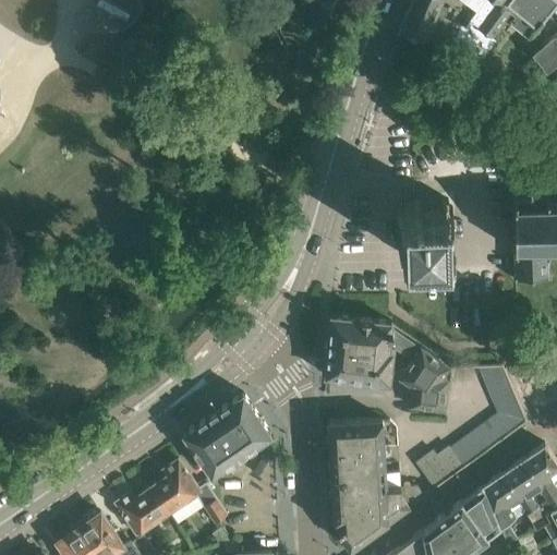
[(413,0),(400,32),(424,43),(425,40),(450,50),(450,49),(467,28),(436,14),(442,0),(413,0)]
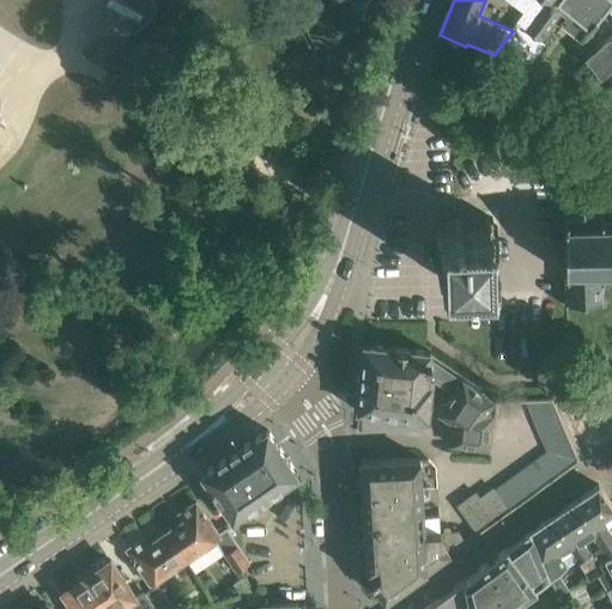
[(513,31),(495,54),(506,61),(507,60),(526,73),(539,54),(546,47),(543,42),(558,22),(562,17),(552,8),(558,0),(559,0),(562,1),(562,0),(535,0),(535,1),(526,14),(513,31)]
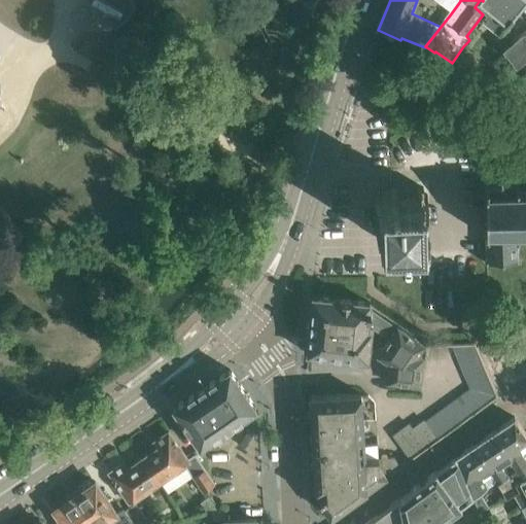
[(435,0),(452,12),(460,1),(460,0),(435,0)]
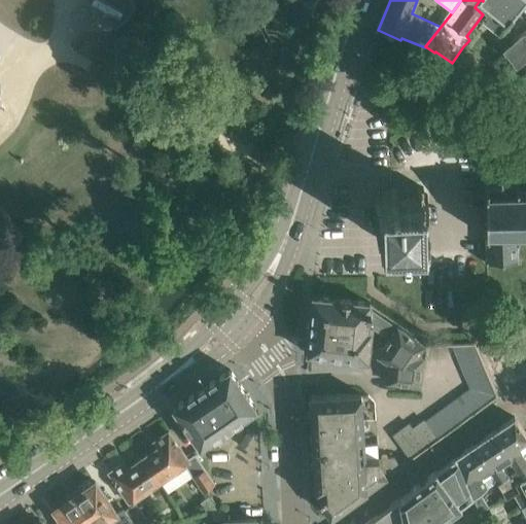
[(481,0),(480,0),(475,7),(483,14),(485,15),(480,22),(498,36),(506,25),(509,26),(517,16),(525,4),(525,0),(483,0),(483,1),(481,0)]
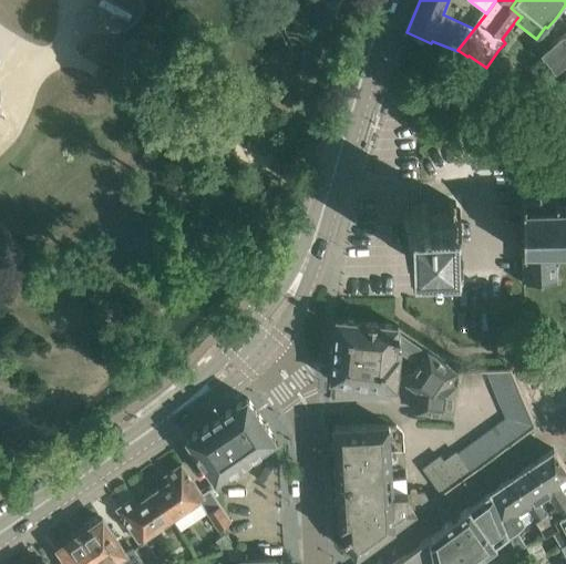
[(71,26),(80,14),(63,1),(54,12),(71,26)]
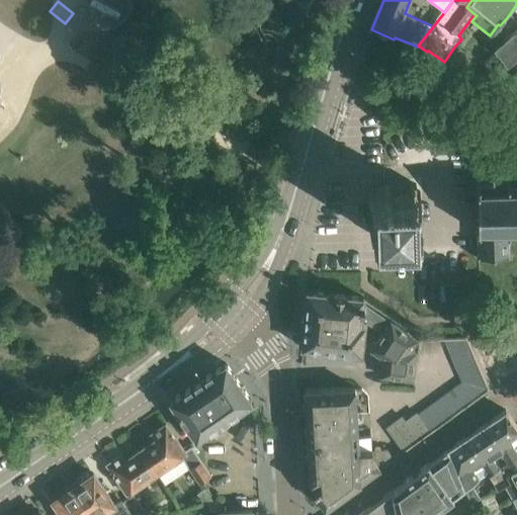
[(516,32),(495,51),(515,75),(516,74),(516,32)]
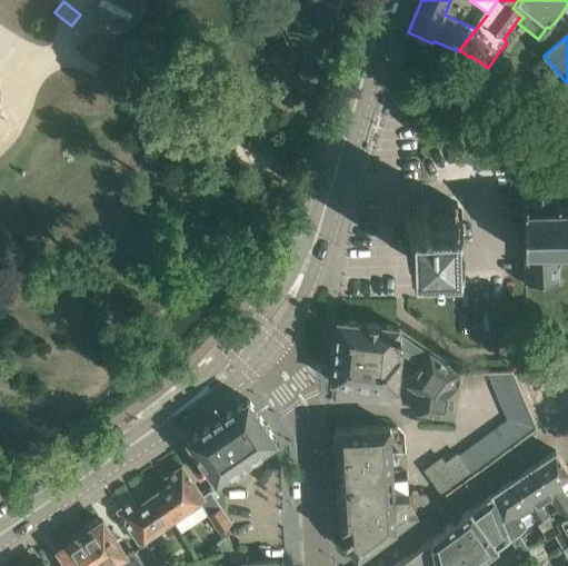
[(527,284),(524,287),(526,289),(529,286),(558,285),(560,288),(564,285),(560,283),(560,259),(561,259),(561,255),(567,254),(567,211),(564,212),(564,208),(561,207),(560,185),(564,181),(560,179),(559,181),(527,181),(525,179),(521,181),(525,185),(527,284)]
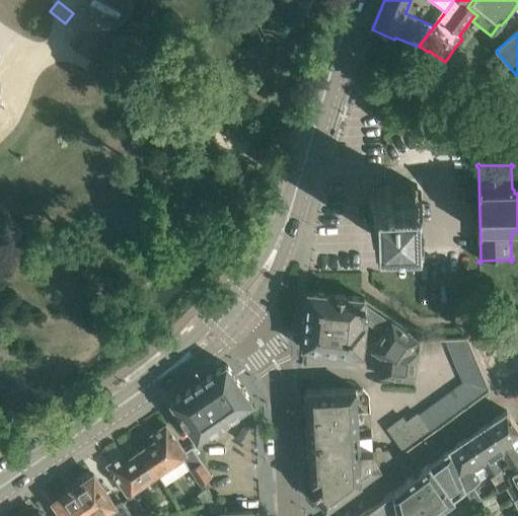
[(378,242),(380,242),(384,242),(384,235),(414,234),(414,241),(420,241),(419,234),(422,234),(422,228),(419,228),(419,201),(422,201),(422,195),(418,195),(418,188),(412,188),(412,196),(392,196),(392,191),(386,189),(382,192),(382,189),(376,190),(376,196),(369,197),(370,203),(377,202),(378,229),(371,229),(371,235),(378,235),(378,242)]
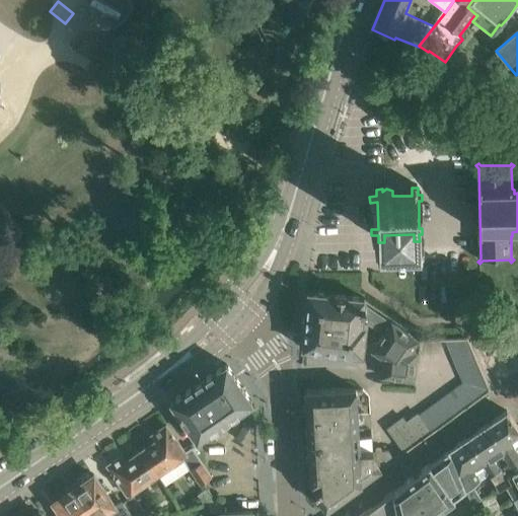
[(368,323),(385,335),(391,324),(364,306),(365,300),(309,295),(303,351),(365,357),(368,323)]
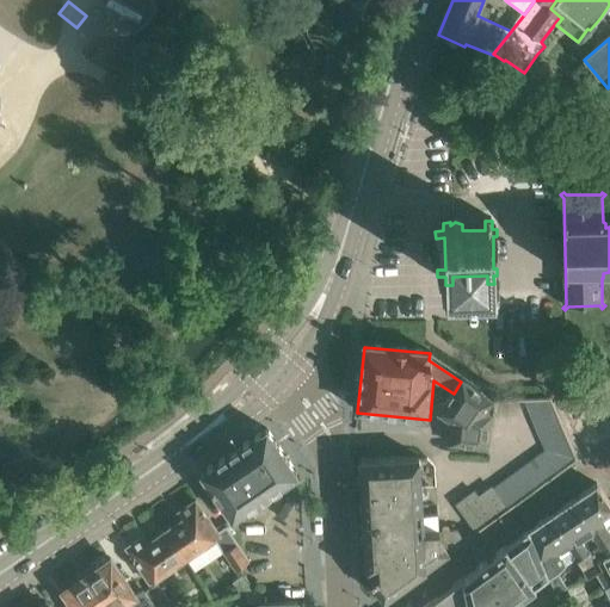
[(495,402),(462,379),(454,394),(437,416),(451,426),(449,448),(488,452),(493,417),(487,415),(495,402)]
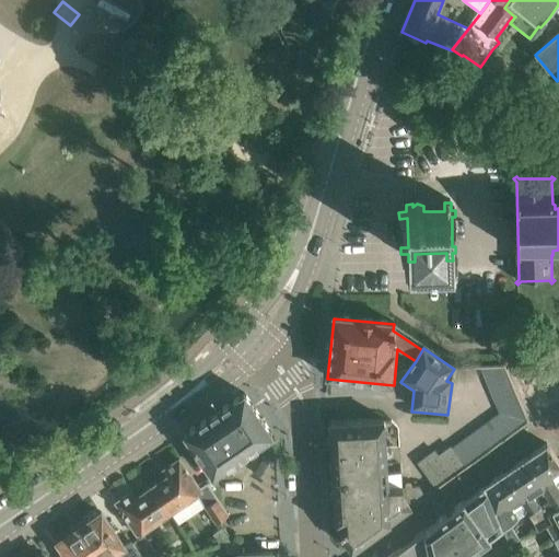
[(499,415),(453,449),(467,468),(528,424),(504,367),(479,369),(499,415)]
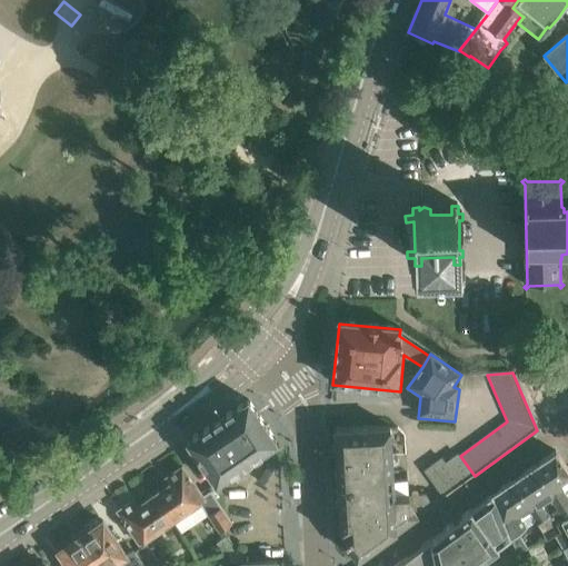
[(249,403),(188,444),(217,486),(232,475),(243,492),(265,478),(253,462),(278,445),(249,403)]
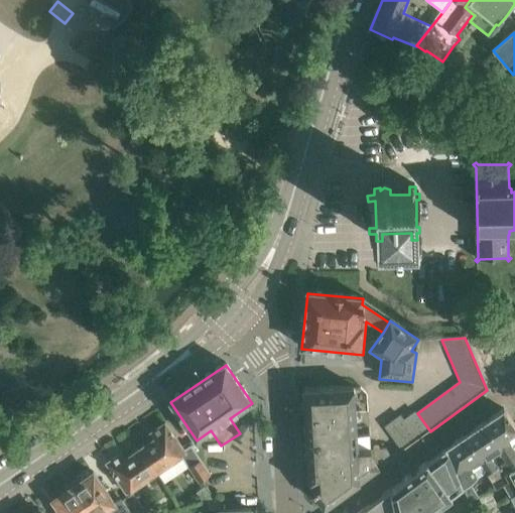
[(370,437),(356,438),(353,388),(303,391),(304,403),(302,403),(302,409),(304,408),(305,428),(303,428),(303,434),(306,434),(307,454),(304,454),(305,460),(307,460),(309,484),(311,484),(311,487),(313,491),(314,494),(325,509),(359,484),(359,481),(363,481),(379,469),(377,467),(390,457),(384,451),(370,452),(370,437)]
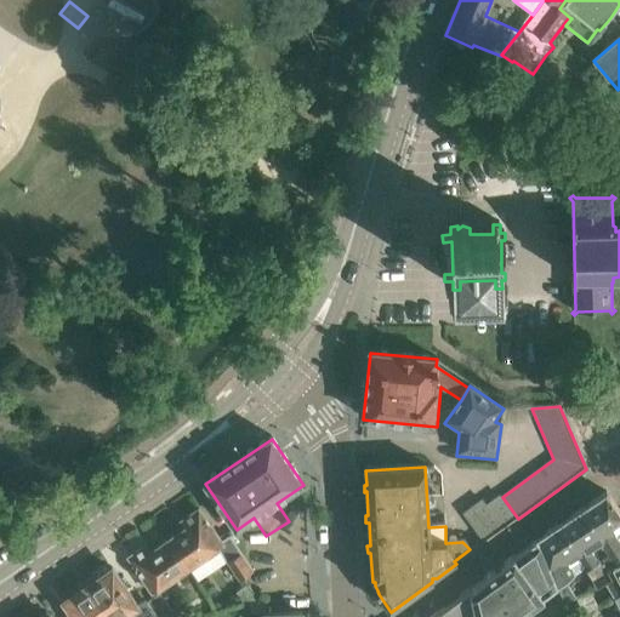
[(619,513),(608,496),(585,510),(606,541),(602,543),(618,569),(619,567),(619,546),(613,536),(619,531),(619,513)]
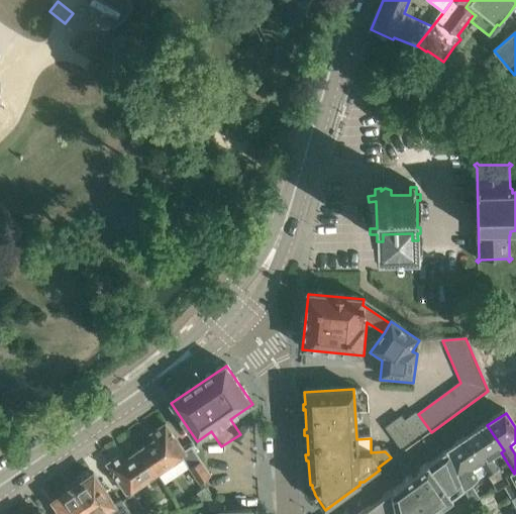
[(402,418),(387,429),(392,436),(401,449),(404,452),(429,434),(431,432),(418,414),(416,416),(416,415),(405,423),(402,418)]
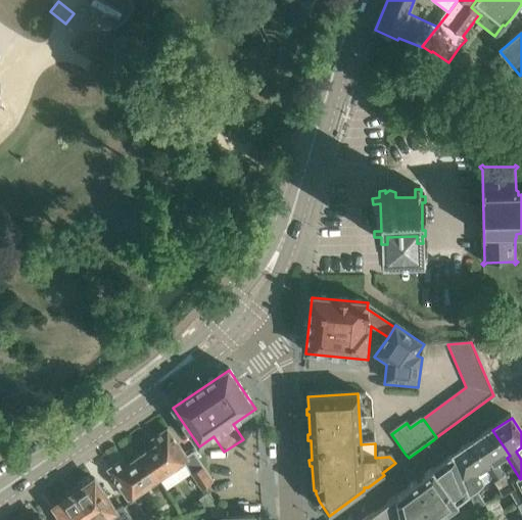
[(492,430),(474,442),(491,468),(486,471),(492,480),(502,498),(510,493),(510,494),(518,490),(517,489),(514,482),(518,480),(520,479),(507,458),(510,456),(492,430)]
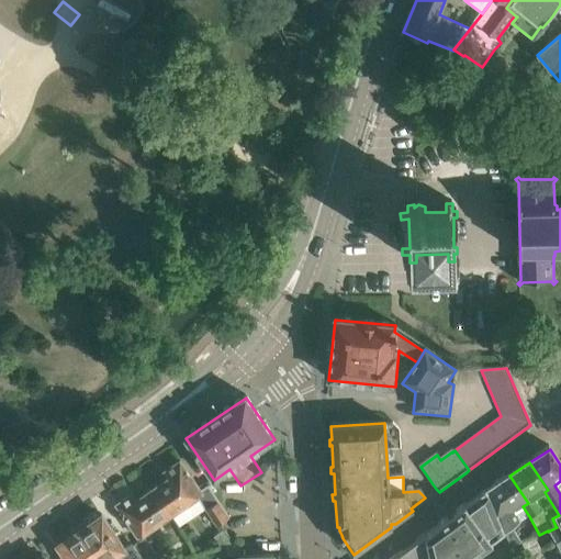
[(209,487),(201,492),(181,464),(165,474),(168,480),(152,491),(170,517),(179,528),(205,510),(217,528),(231,520),(209,487)]
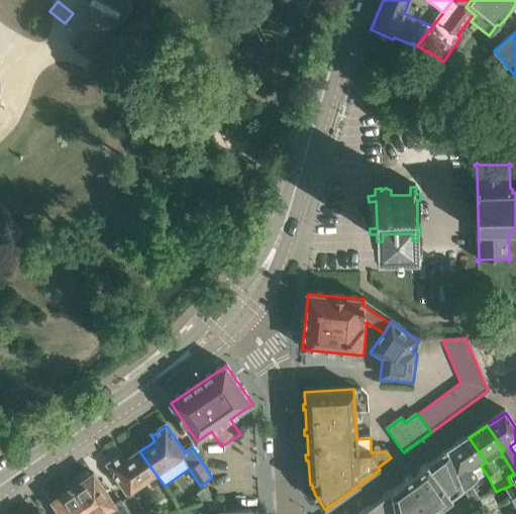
[(469,437),(448,450),(465,490),(471,504),(470,505),(470,507),(481,501),(481,500),(480,500),(471,486),(487,475),(481,466),(486,463),(469,437)]
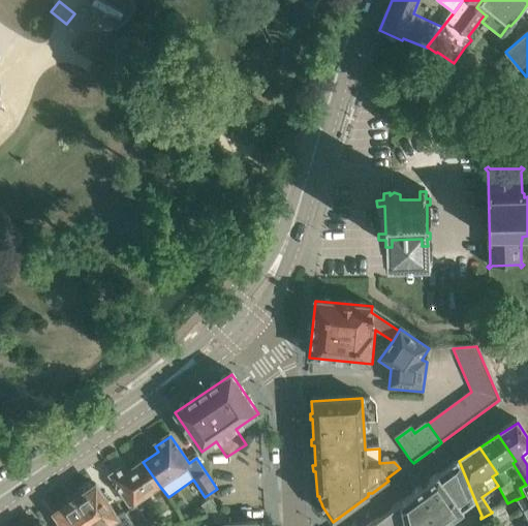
[(412,495),(400,504),(405,525),(443,525),(464,512),(463,511),(472,504),(475,501),(459,461),(449,468),(438,476),(438,475),(411,495),(412,495)]
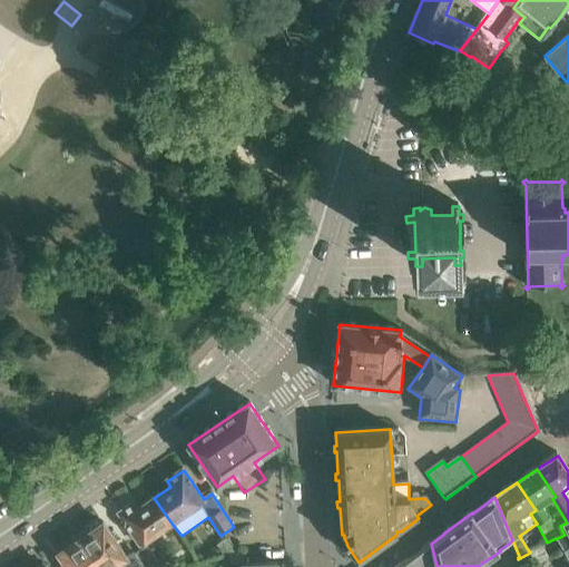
[(154,498),(138,509),(135,502),(118,515),(140,547),(173,525),(154,498)]
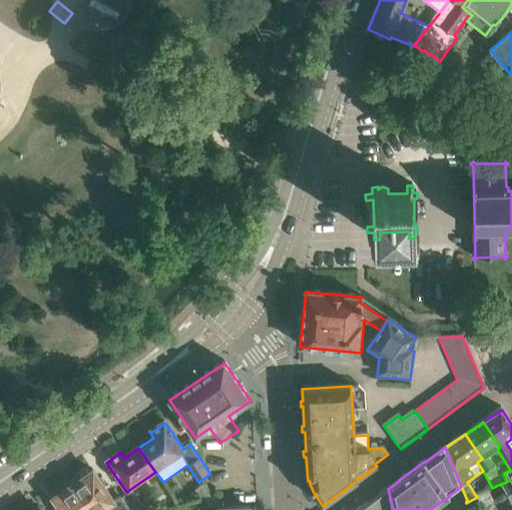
[(508,481),(500,485),(507,497),(511,494),(511,469),(510,470),(508,471),(504,473),(507,480),(508,481)]
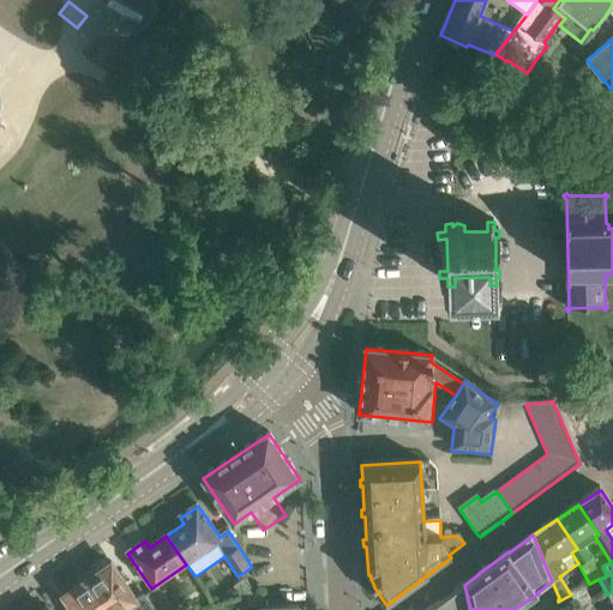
[(154,609),(144,596),(136,601),(125,584),(112,563),(108,566),(104,566),(97,569),(97,574),(88,580),(107,609),(154,609)]
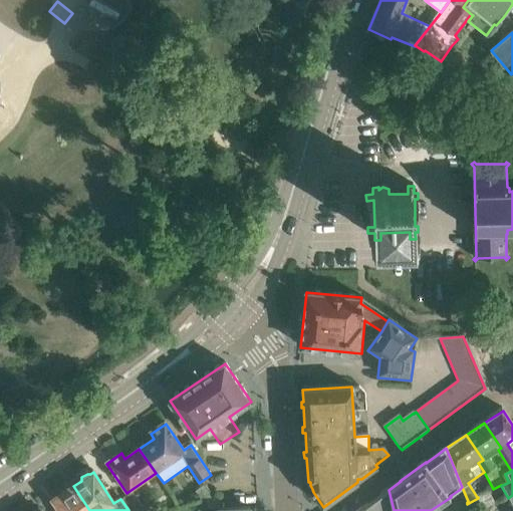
[(55,498),(53,500),(60,510),(89,510),(73,486),(65,491),(62,491),(56,494),(55,498)]
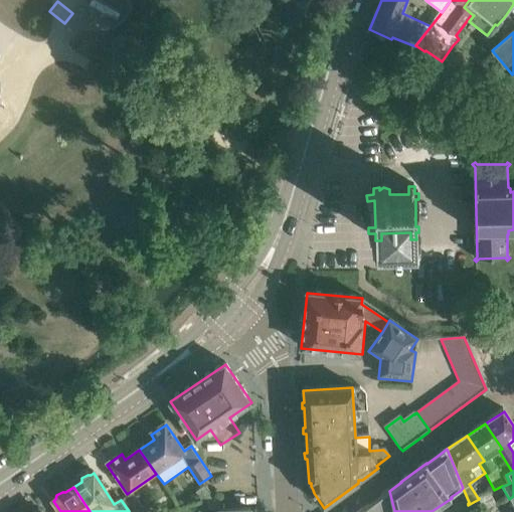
[(394,511),(389,491),(361,511),(394,511)]
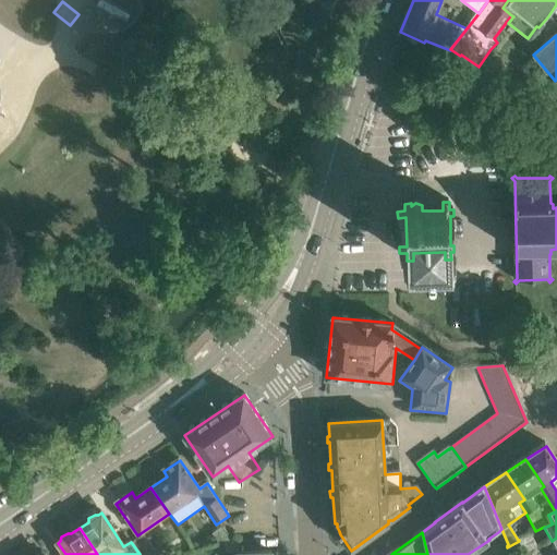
[(133,544),(131,541),(131,542),(140,554),(156,554),(144,537),(133,544)]
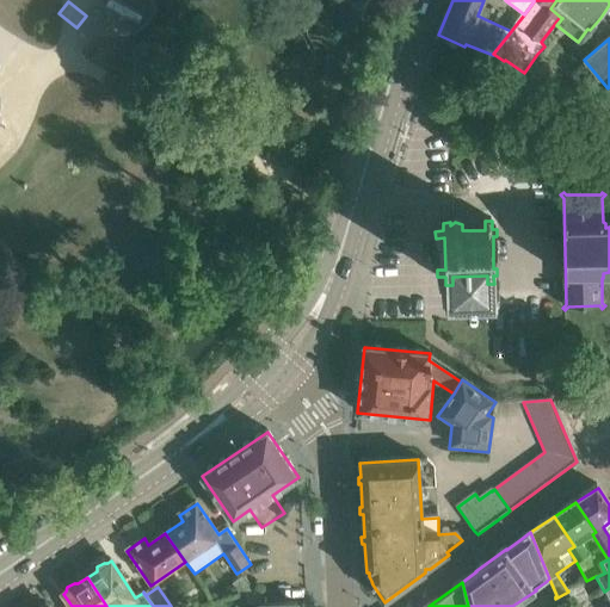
[(568,592),(555,599),(559,606),(575,606),(568,592)]
